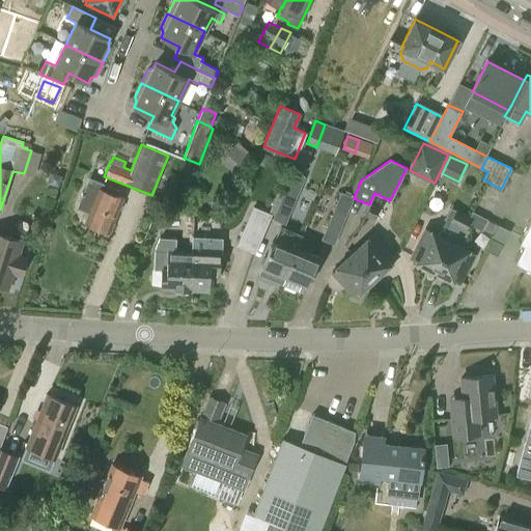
[(62,174),(51,171),(47,183),(58,187),(62,174)]
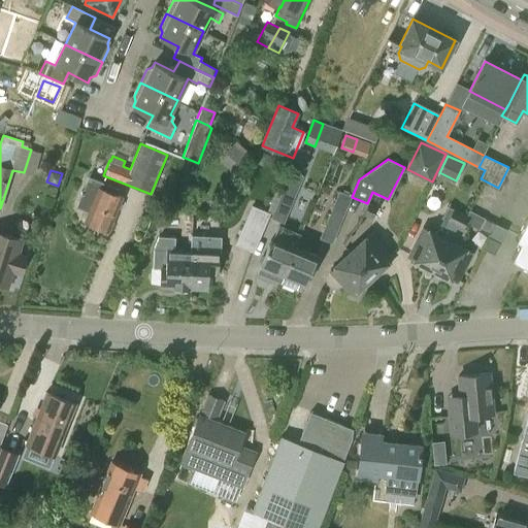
[(284,223),(303,175),(290,170),(270,218),(284,223)]
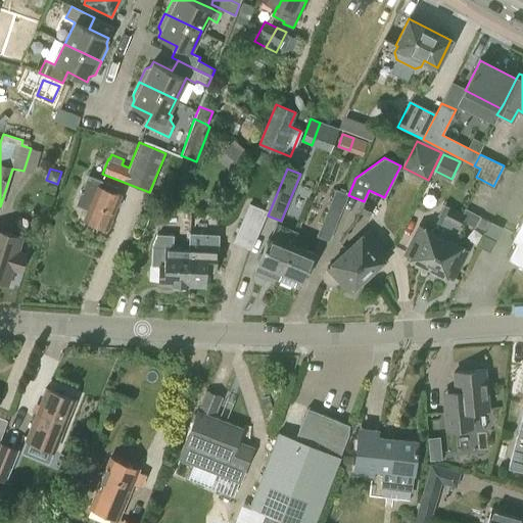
[(108,229),(112,219),(122,197),(115,195),(117,191),(88,179),(78,207),(89,211),(86,220),(108,229)]
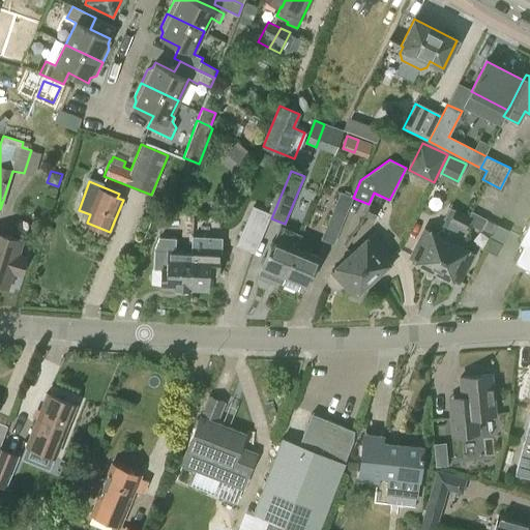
[(352,196),(340,190),(321,238),(333,243),(352,196)]
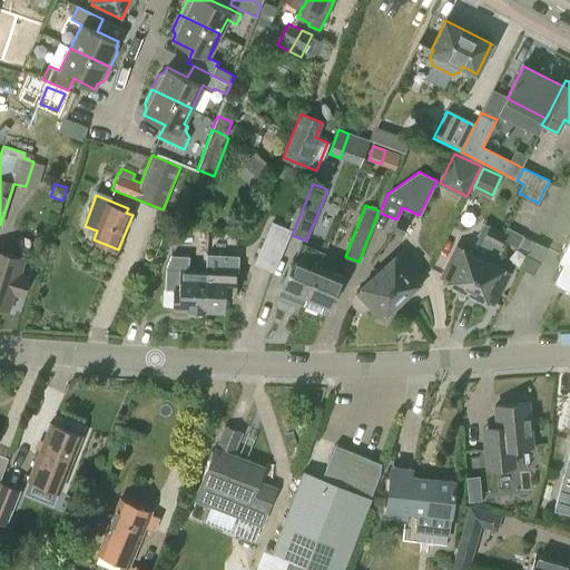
[(402,234),(408,220),(399,217),(393,231),(402,234)]
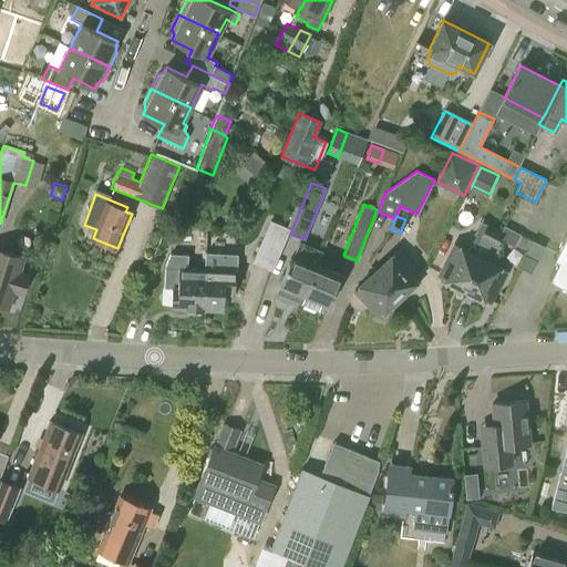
[(272,270),(290,229),(271,222),(254,263),(272,270)]
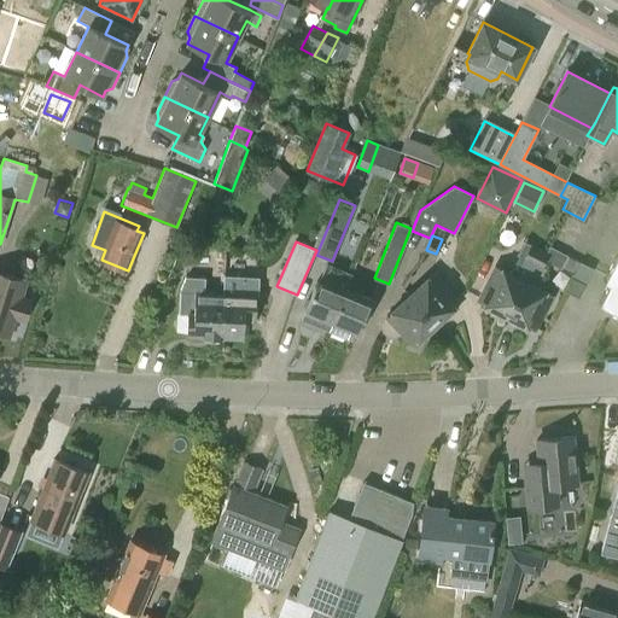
[(530,245),(524,260),(534,264),(541,250),(530,245)]
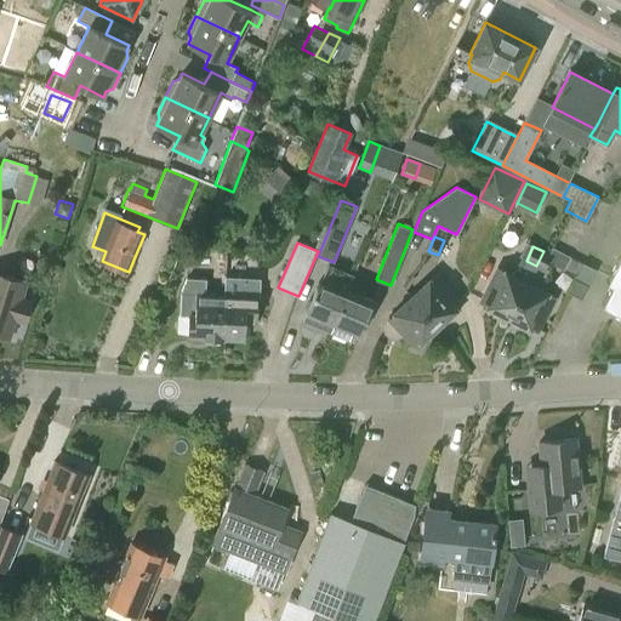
[(528,281),(511,317),(537,330),(554,295),(540,288),(550,271),(545,268),(548,262),(564,271),(570,257),(552,248),(550,254),(543,251),(536,266),(528,281)]
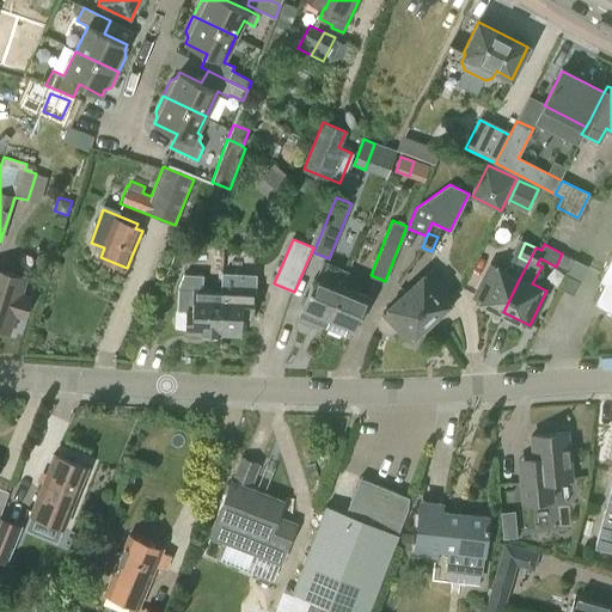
[(611,249),(598,277),(603,281),(593,300),(611,308),(611,249)]
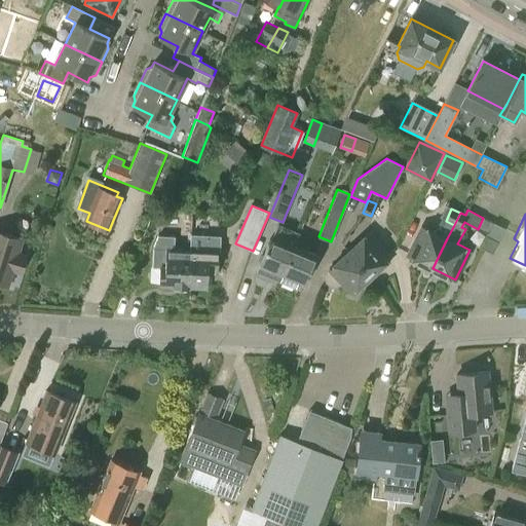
[(279,279),(295,243),(299,234),(279,225),(273,239),(271,239),(258,270),(279,279)]
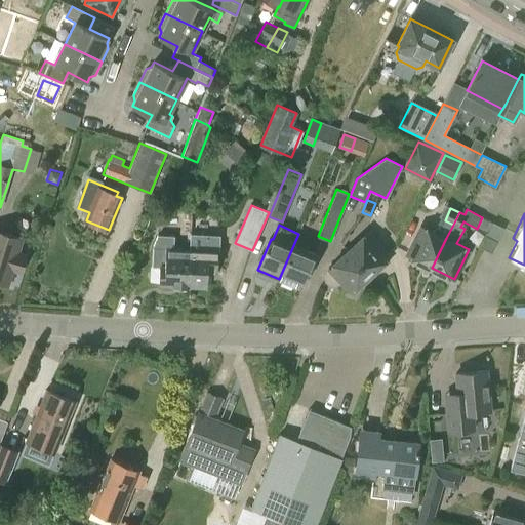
[(408,255),(432,268),(446,238),(422,227),(408,255)]
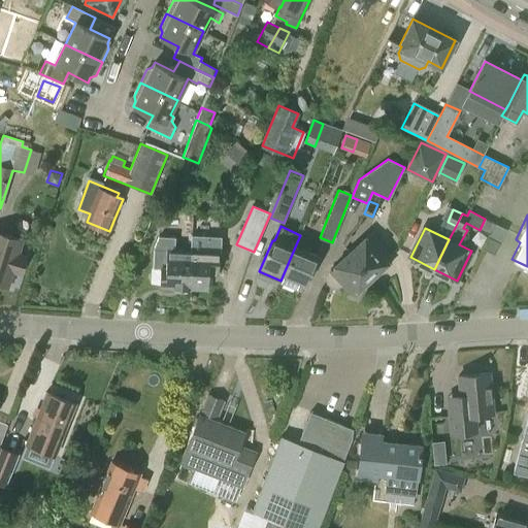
[(21,273),(26,257),(18,254),(23,239),(0,232),(0,283),(8,286),(13,271),(21,273)]
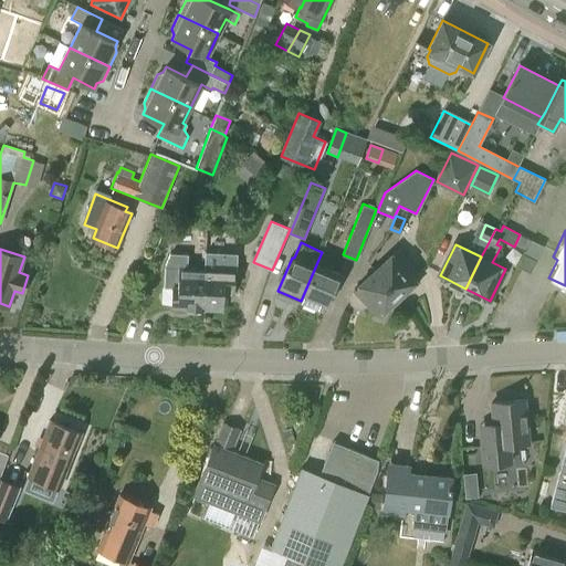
[(402,296),(406,293),(404,291),(420,275),(397,251),(377,270),(402,296)]
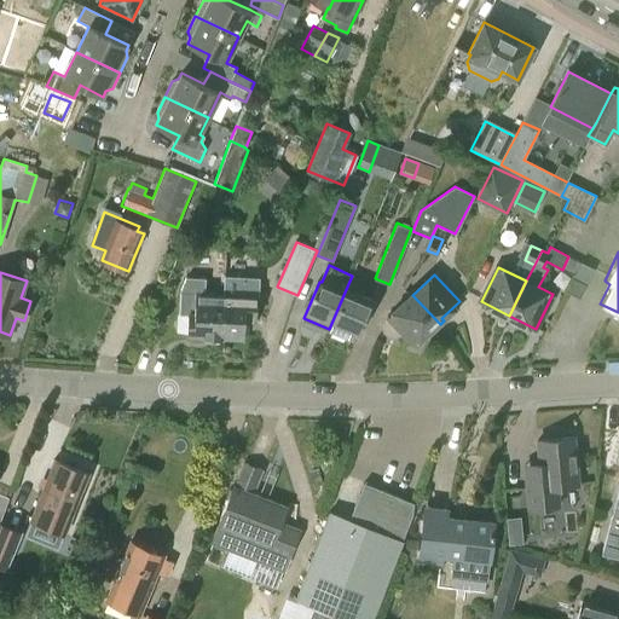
[(221,339),(223,336),(224,294),(204,293),(204,278),(187,277),(181,293),(180,314),(190,314),(189,335),(204,335),(203,337),(221,339)]
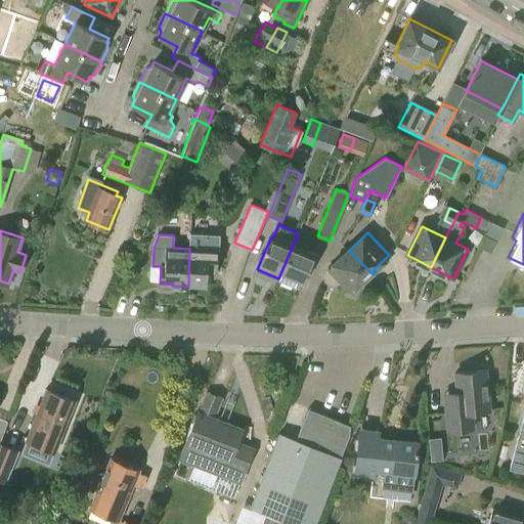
[(491,253),(495,241),(486,236),(481,249),(491,253)]
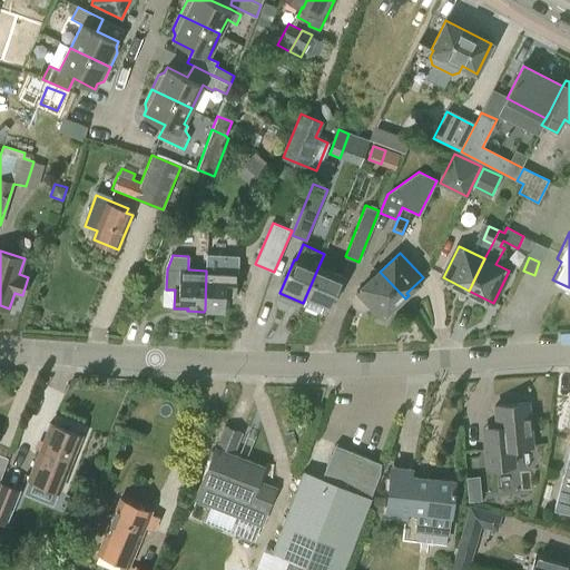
[(236,293),(237,264),(222,264),(220,272),(206,271),(205,310),(225,311),(226,293),(236,293)]
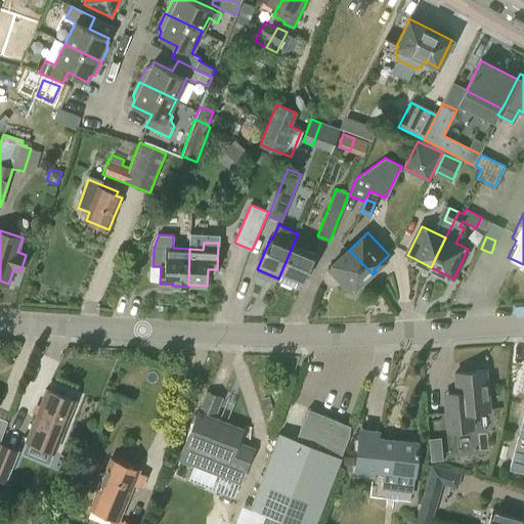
[(301,289),(316,253),(294,243),(278,278),(301,289)]
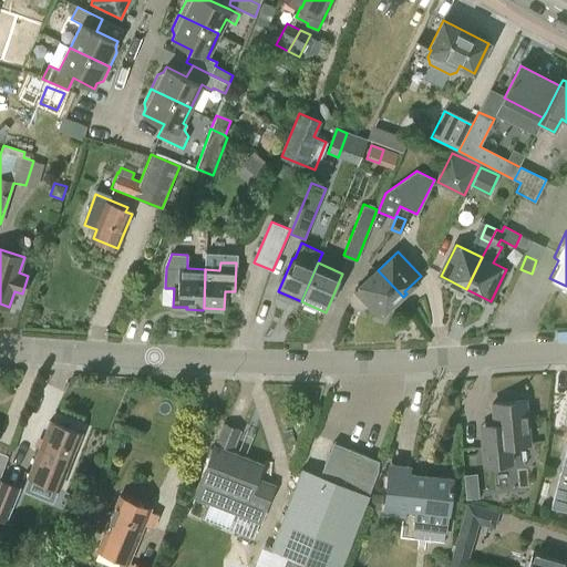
[(399,301),(403,297),(378,270),(358,289),(359,290),(354,294),(352,298),(353,302),(356,306),(361,307),(364,305),(369,301),(380,313),(397,298),(399,301)]
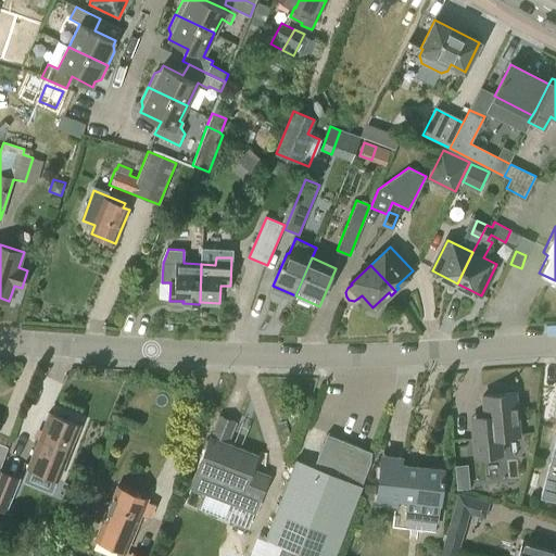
[(475,456),(502,454),(501,437),(519,436),(516,393),(483,395),(485,425),(472,426),(475,456)]
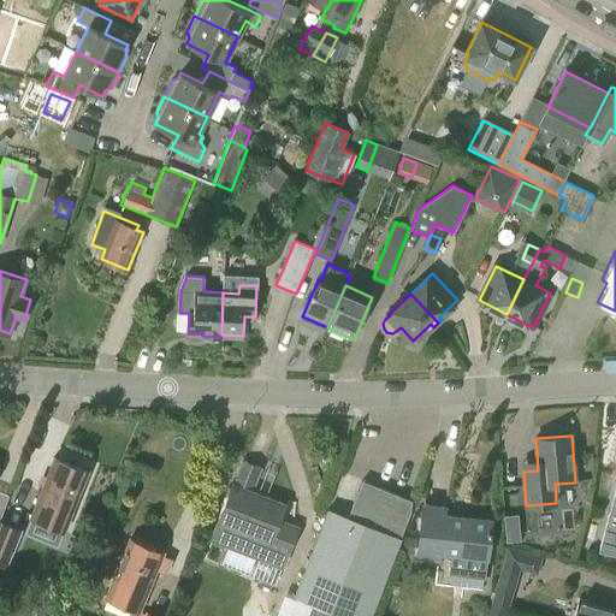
[(64,532),(71,513),(87,472),(54,458),(30,520),(64,532)]
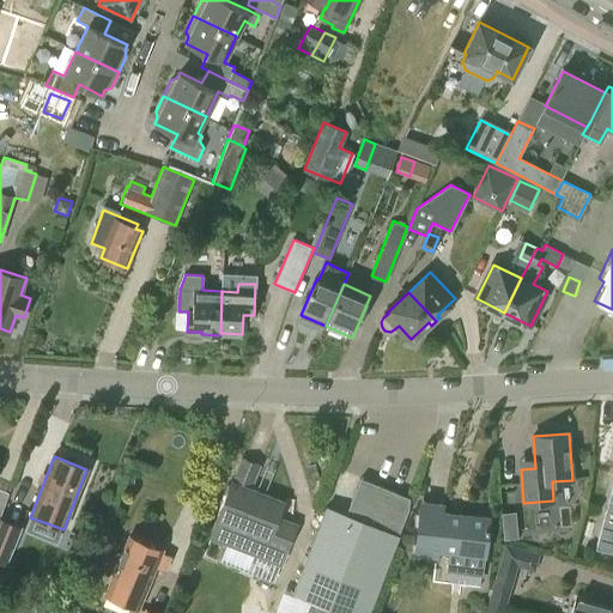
[(226,495),(213,529),(223,546),(279,568),(296,526),(277,519),(283,503),(249,490),(259,466),(243,460),(234,484),(231,483),(230,486),(228,485),(224,493),(226,495)]
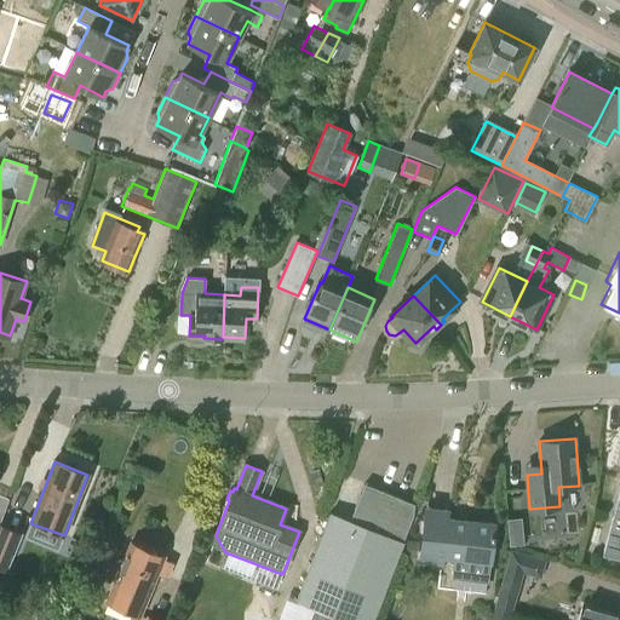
[(326,524),(296,603),(315,612),(336,619),(374,619),(405,545),(402,545),(415,515),(415,503),(367,484),(351,523),(329,515),(326,524)]
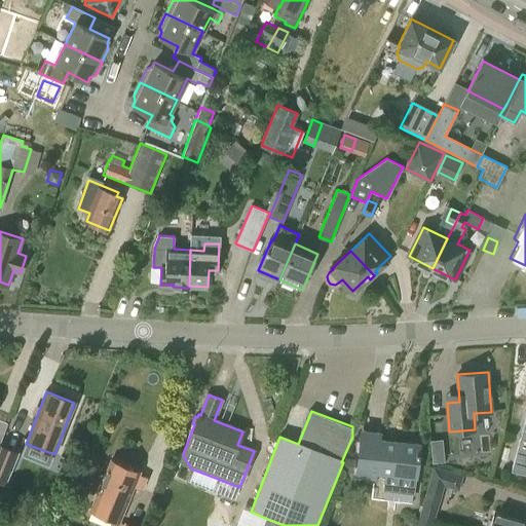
[(525,422),(513,471),(525,474),(525,422)]
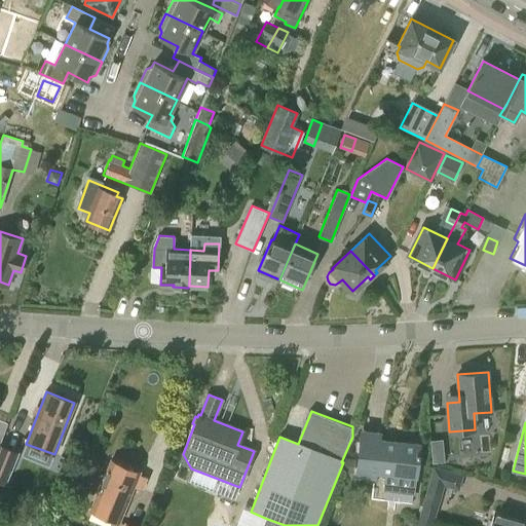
[(415,491),(419,444),(379,441),(380,435),(362,433),(359,476),(376,477),(377,472),(386,473),(385,488),(415,491)]
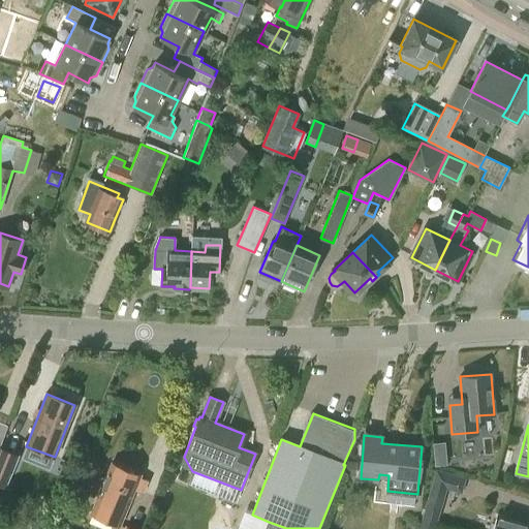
[(0,483),(5,486),(19,454),(0,445),(0,483)]
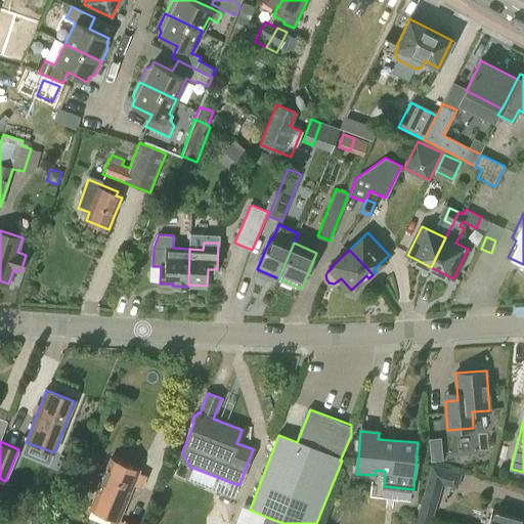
[(441,450),(429,451),(430,463),(442,461),(441,450)]
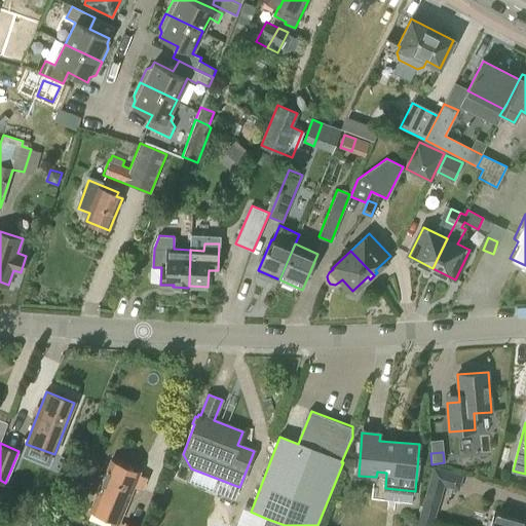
[(345,458),(344,470),(353,471),(354,459),(345,458)]
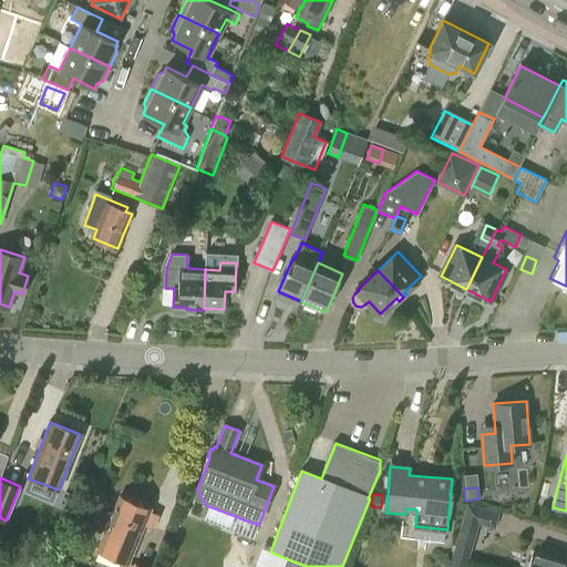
[(152,524),(156,515),(150,512),(151,511),(120,497),(103,535),(96,549),(127,564),(146,522),(152,524)]
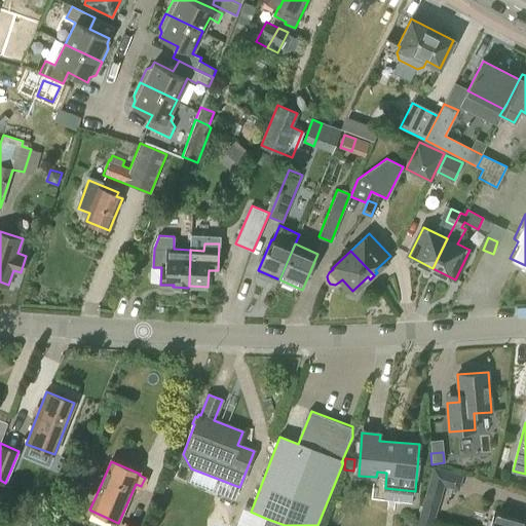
[(458,490),(462,475),(433,466),(418,517),(434,521),(443,486),(458,490)]
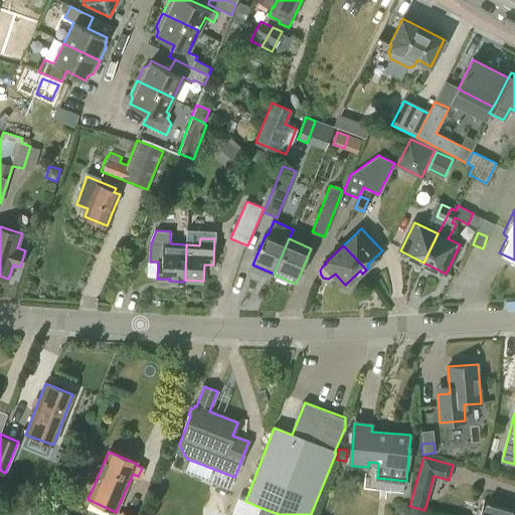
[(513,514),(514,512),(497,507),(498,505),(485,501),(481,514),(513,514)]
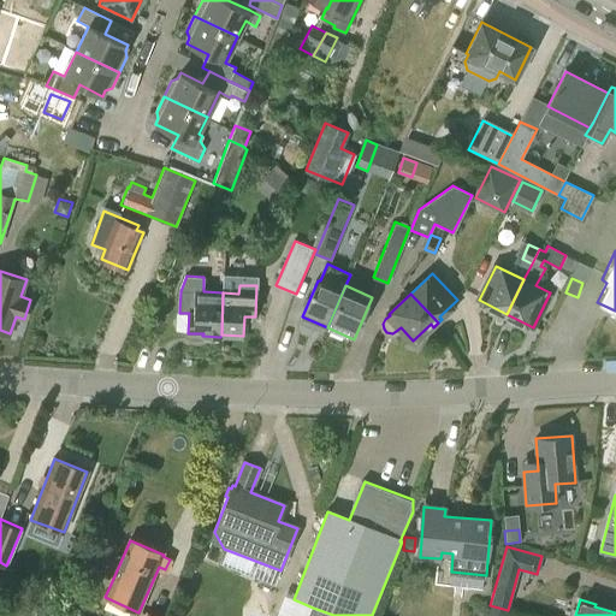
[(49,615),(51,608),(39,605),(36,615),(49,615)]
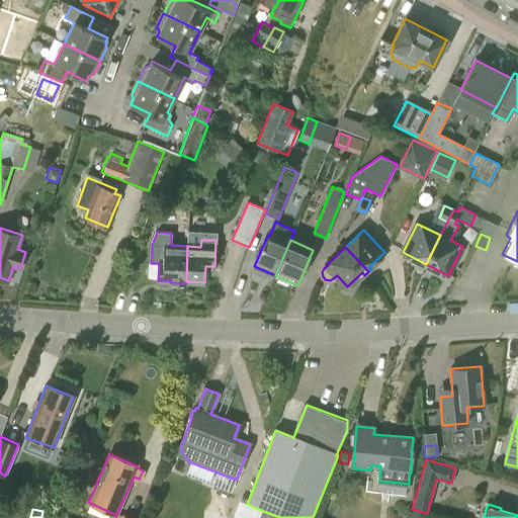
[(425,517),(427,513),(412,509),(409,517),(425,517)]
